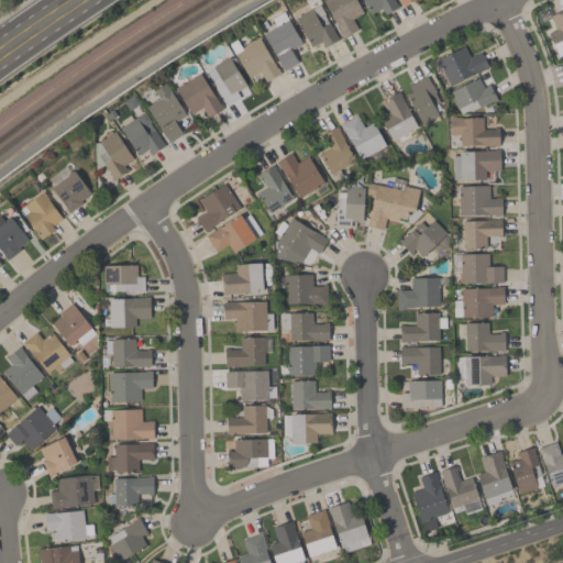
[(342,36),(321,0),(354,0),(362,12),(351,19),(356,29),(342,36)]
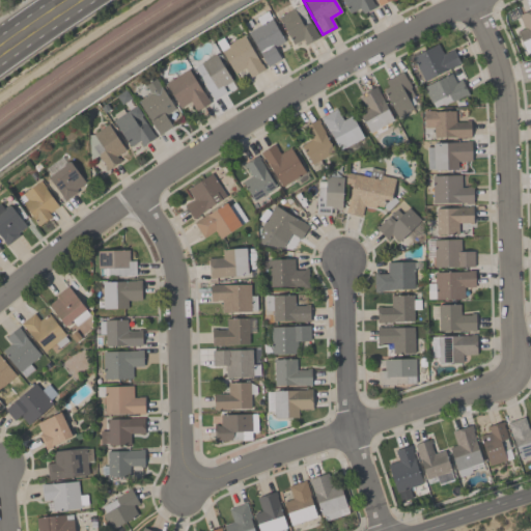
[(362,12),(359,7),(348,12),(341,0),(370,0),(374,6),(362,12)]
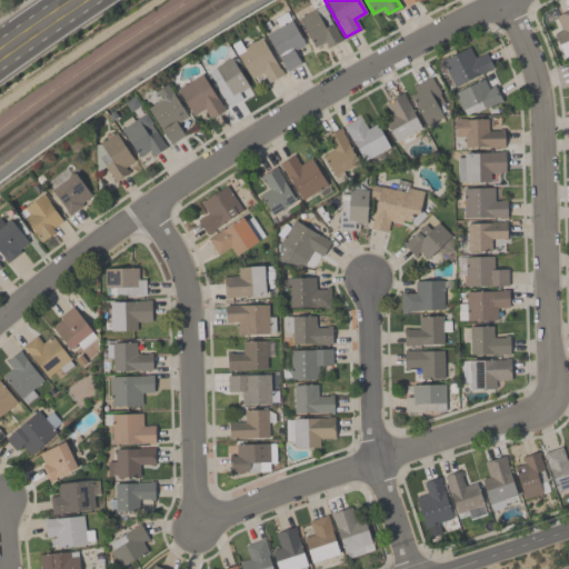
[(313,47),(298,18),(322,5),(328,13),(326,15),(330,22),(332,22),(341,39),(326,47),(323,41),(313,47)]
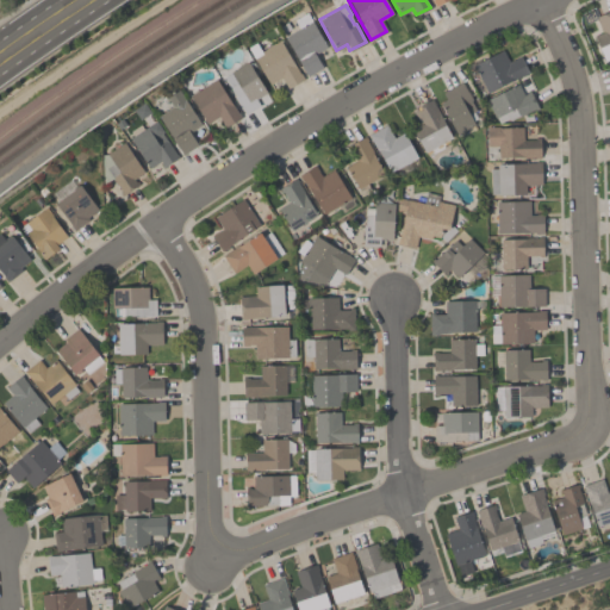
[(592,35),(601,31),(595,16),(609,8),(609,57),(604,61),(592,35)]
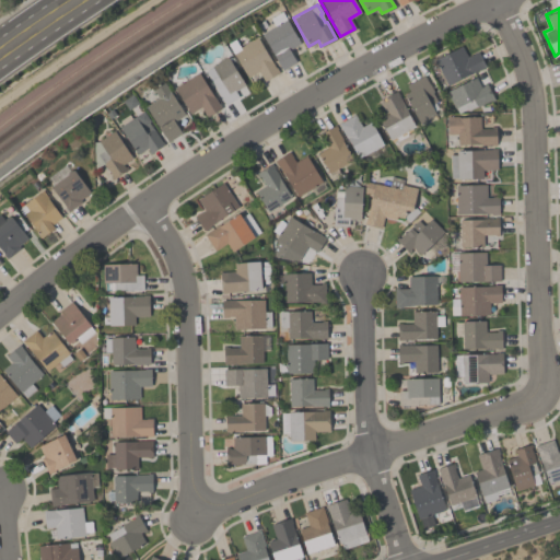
[(295,61),(281,70),(260,33),(273,25),(269,18),(281,11),(299,43),(288,49),(295,61)]
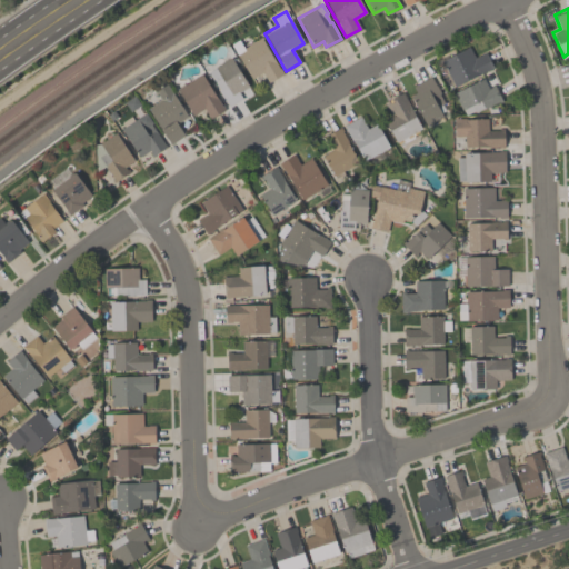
[(282,72),(268,81),(261,71),(251,78),(230,43),(238,39),(242,47),(260,36),(282,72)]
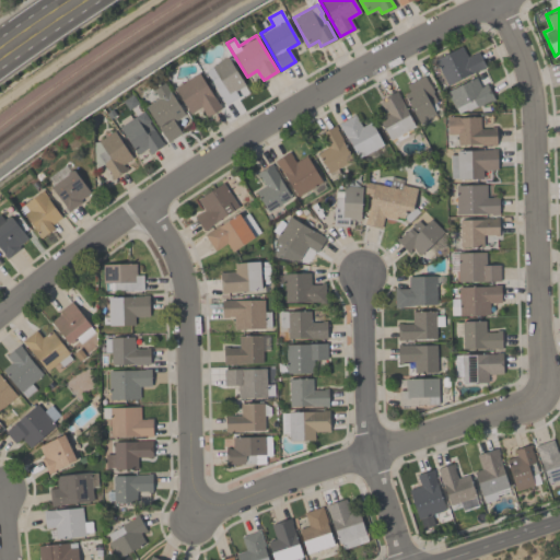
[(466,56),(477,51),(483,66),(446,84),(433,58),(461,45),(466,56)]
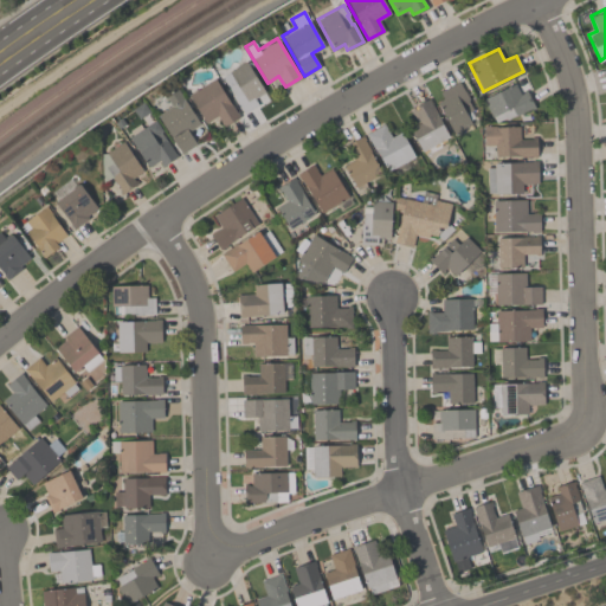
[(263,91),(252,97),(256,103),(243,111),(238,103),(237,104),(231,96),(232,95),(220,75),(245,60),(263,91)]
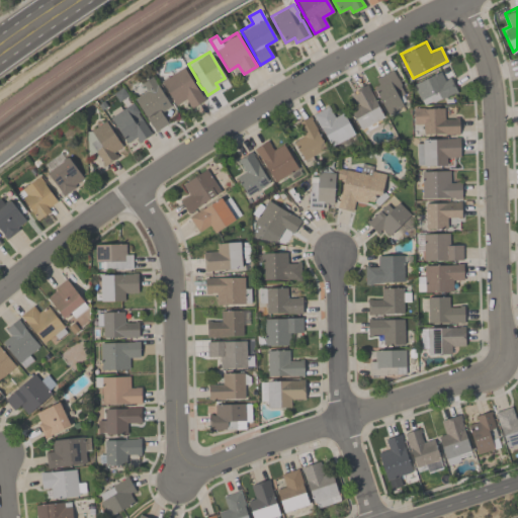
[(160,80),(182,66),(200,95),(201,95),(204,99),(190,107),(187,103),(188,103),(185,98),(175,104),(160,80)]
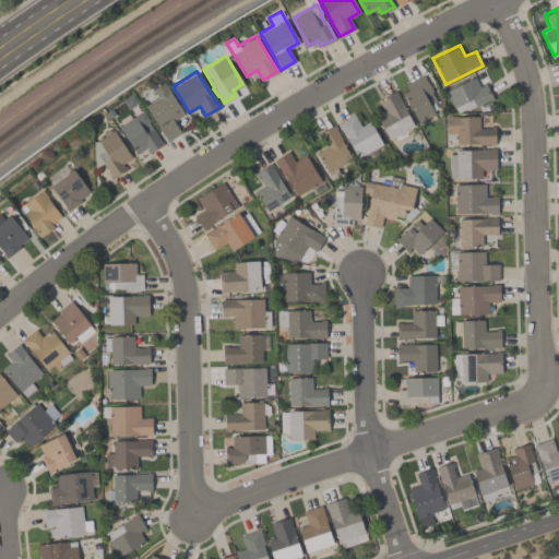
[(417,121),(403,93),(408,91),(405,84),(423,74),(427,84),(428,84),(431,91),(430,92),(435,100),(432,102),(436,108),(431,110),(433,114),(417,121)]
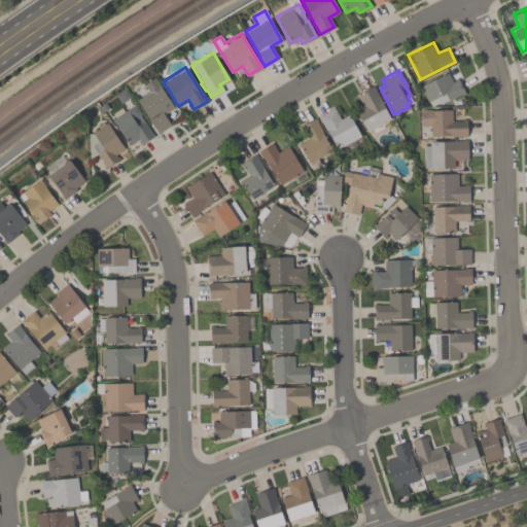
[(419,85),(447,72),(452,81),(454,80),(453,78),(457,77),(465,94),(461,96),(460,93),(440,104),(438,103),(431,106),(428,101),(427,101),(419,85)]
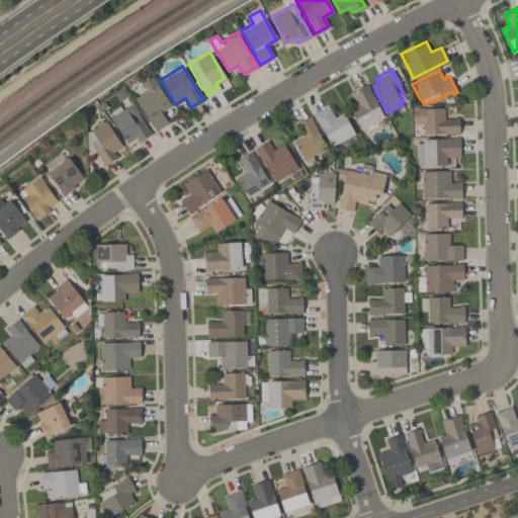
[(160,111),(167,123),(154,132),(133,97),(145,90),(140,82),(151,75),(164,96),(165,95),(169,100),(167,101),(170,105),(160,111)]
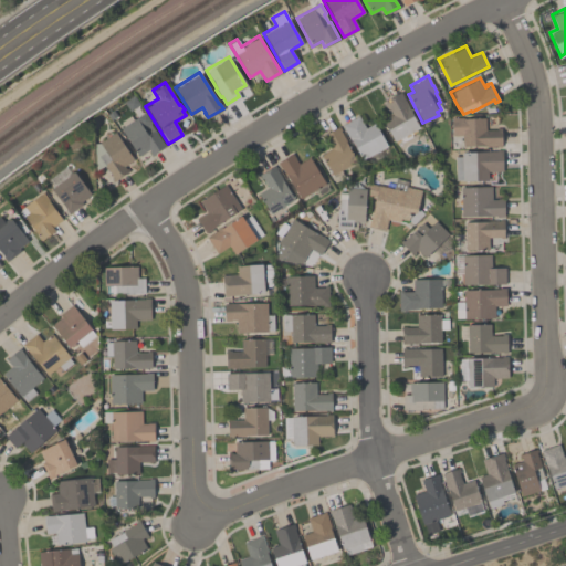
[(381,118),(389,115),(381,101),(400,91),(404,95),(402,96),(419,127),(416,129),(417,130),(410,134),(411,136),(401,140),(400,139),(395,142),(394,139),(394,140),(381,118)]
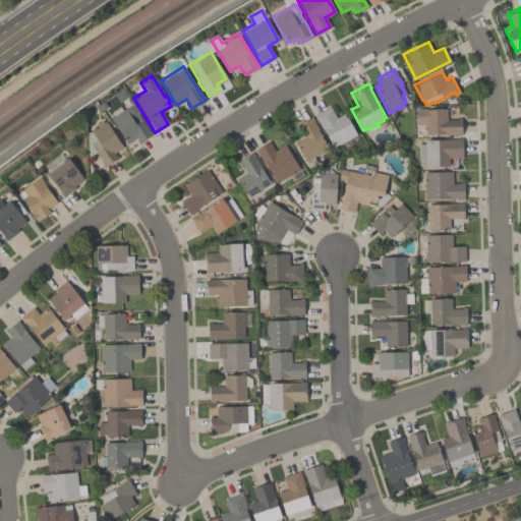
[(109,117),(132,102),(139,112),(137,113),(152,133),(138,142),(136,140),(137,139),(135,136),(126,142),(109,117)]
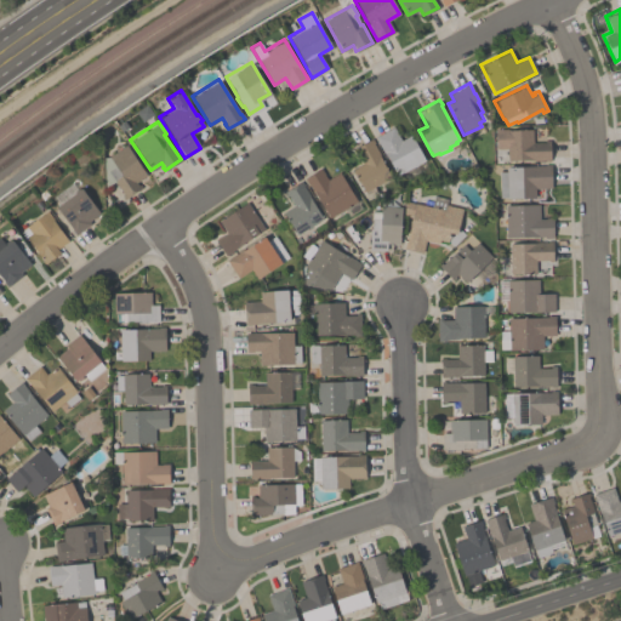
[(374,137),(393,126),(400,140),(410,135),(425,160),(397,175),(385,153),(383,153),(374,137)]
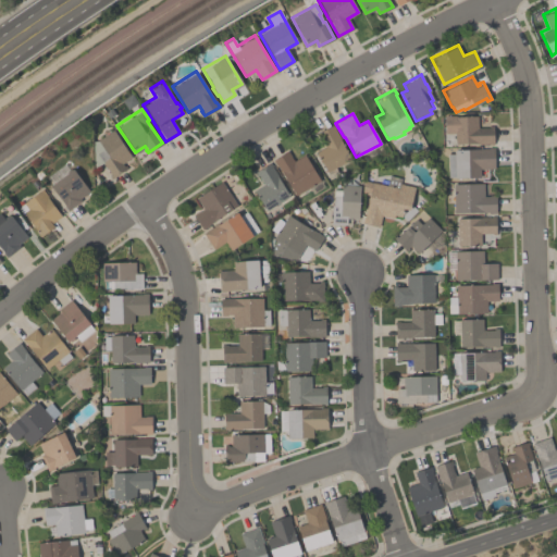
[(477,125),(492,125),(492,143),(454,144),(454,133),(444,133),(443,115),(477,115),(477,125)]
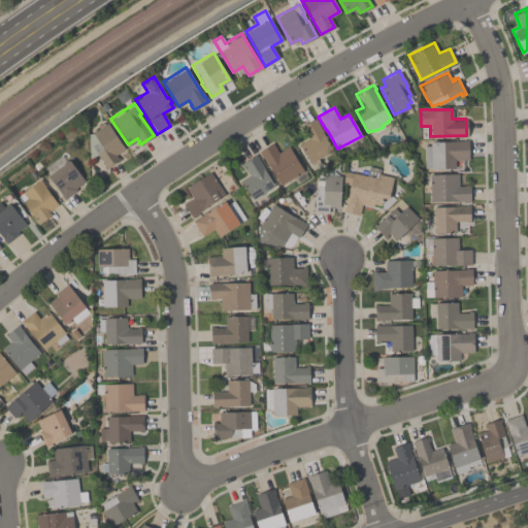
[(331,151),(309,162),(299,142),(307,138),(302,129),(301,130),(299,126),(316,117),(318,121),(317,122),(322,131),(321,131),(331,151)]
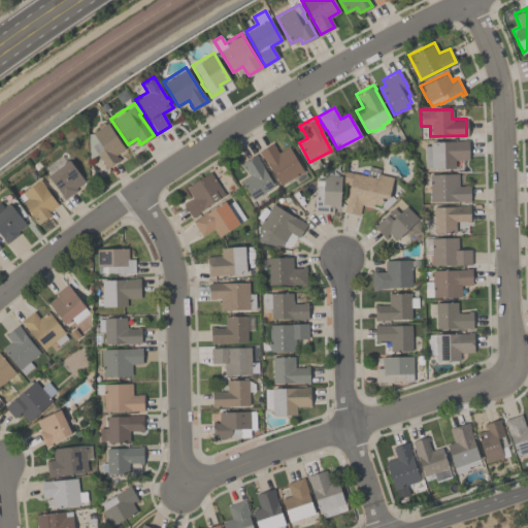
[(124,149),(114,155),(118,160),(106,168),(97,154),(89,159),(88,133),(92,133),(107,123),(124,149)]
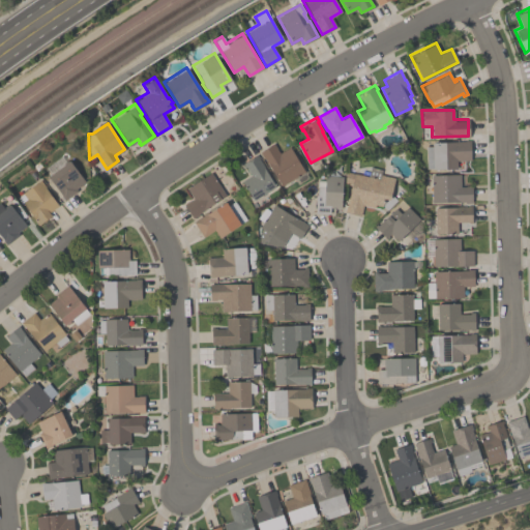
[(469,141),(469,159),(455,159),(455,168),(425,169),(424,146),(431,146),(431,142),(469,141)]
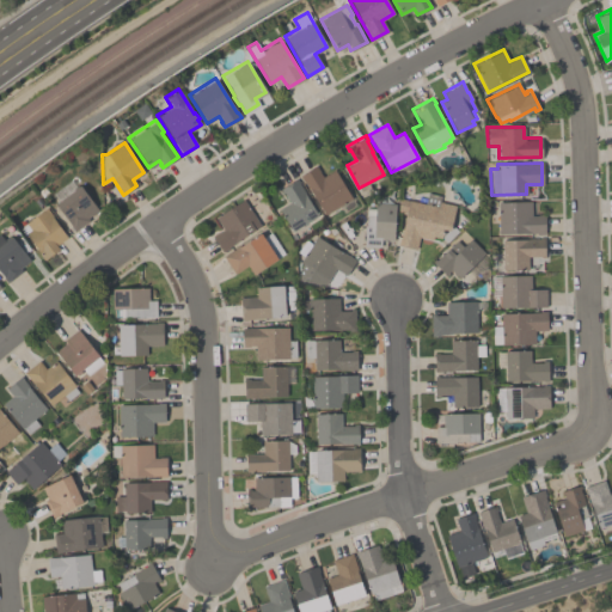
[(350,197),(324,214),(304,181),(303,181),(299,175),(314,165),(322,177),(332,170),(350,197)]
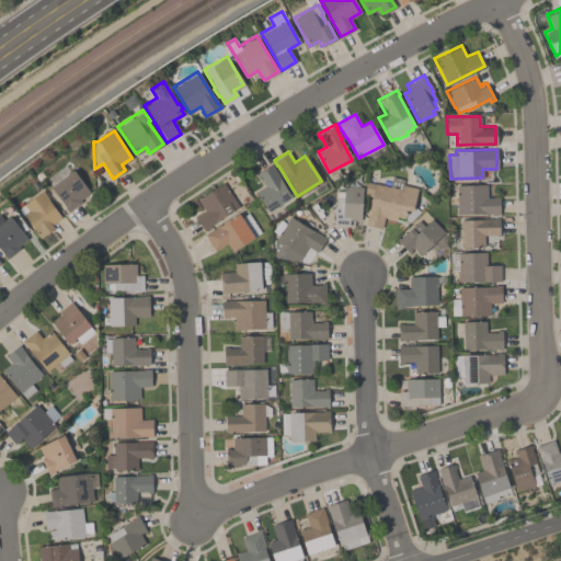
[(255,172),(271,163),(292,197),(267,212),(255,191),(265,185),(260,175),(258,176),(255,172)]
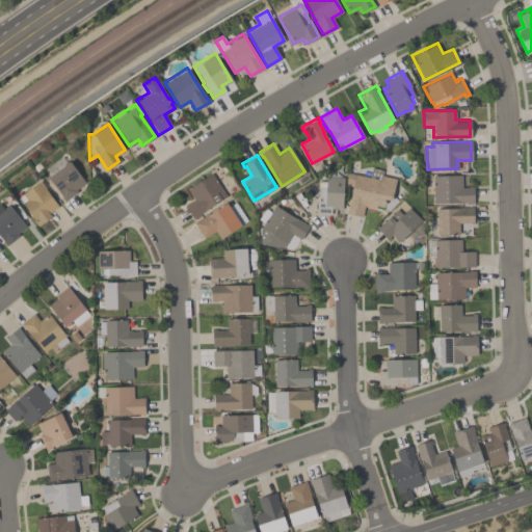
[(84,182),(75,188),(77,191),(64,201),(47,177),(69,161),(84,182)]
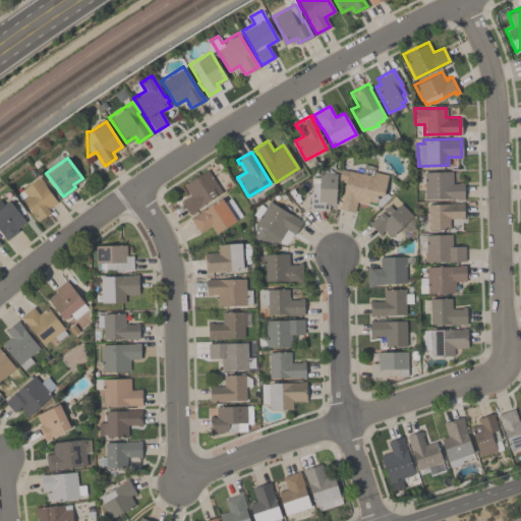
[(374,203),(367,200),(367,204),(357,200),(354,212),(338,208),(344,181),(338,180),(338,168),(361,173),(363,164),(374,167),(373,171),(387,175),(383,190),(390,196),(380,206),(375,201),(374,203)]
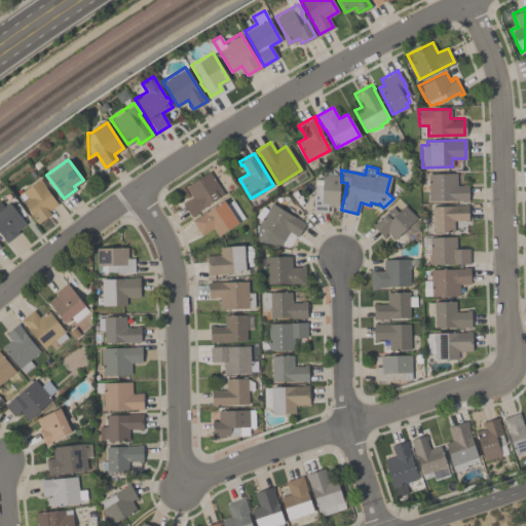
[(191,196),(184,186),(209,171),(224,193),(191,215),(182,202),(191,196)]
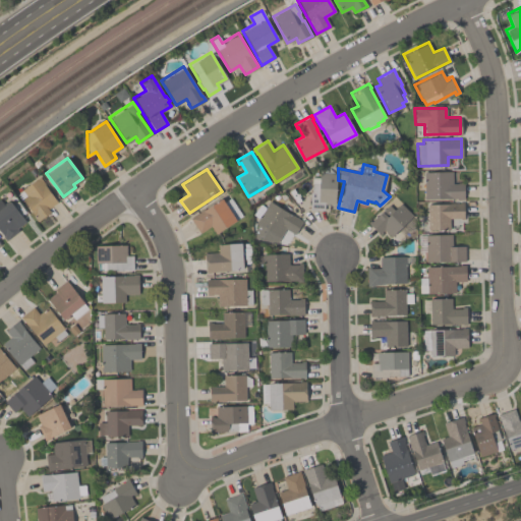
[(451,171),(452,183),(456,183),(456,182),(463,182),(463,198),(457,199),(457,197),(423,198),(423,172),(451,171)]
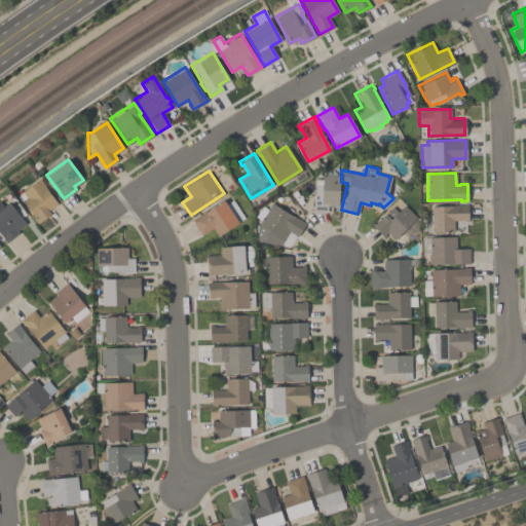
[(322,184),(322,174),(339,175),(337,205),(327,205),(327,212),(312,211),(312,201),(311,201),(311,193),(314,193),(314,184),(322,184)]
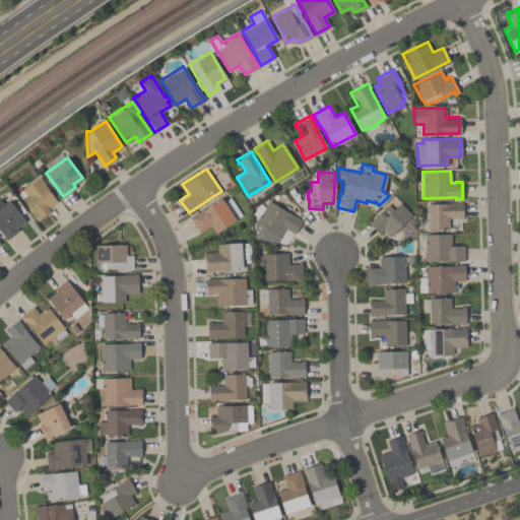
[(56,201),(47,207),(50,211),(37,220),(20,197),(24,195),(20,189),(39,176),(56,201)]
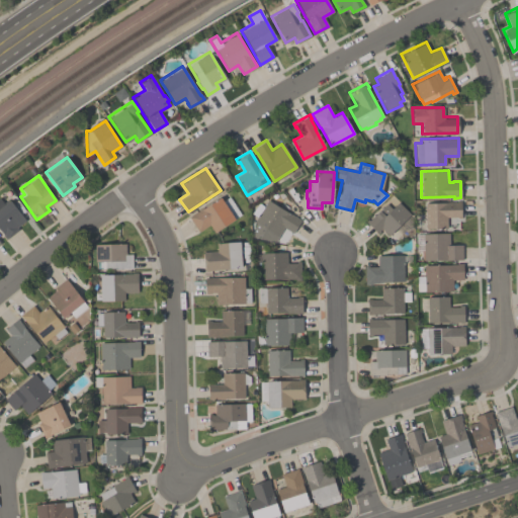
[(198,231),(189,217),(220,196),(222,200),(229,196),(240,213),(234,218),(234,219),(213,232),(208,224),(198,231)]
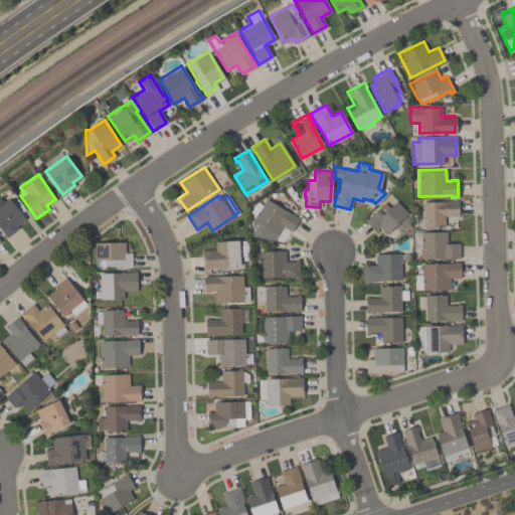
[(0,230),(0,198),(4,202),(9,198),(24,218),(16,224),(18,227),(5,237),(0,230)]
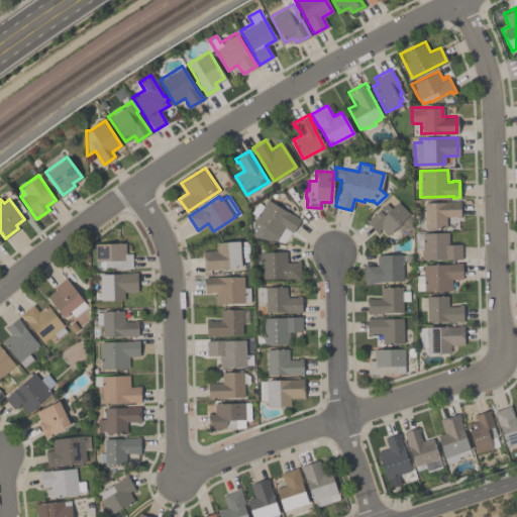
[(275,240),(259,237),(255,236),(255,237),(252,235),(252,231),(253,230),(250,229),(254,222),(252,221),(267,199),(300,219),(292,232),(283,226),(275,240)]
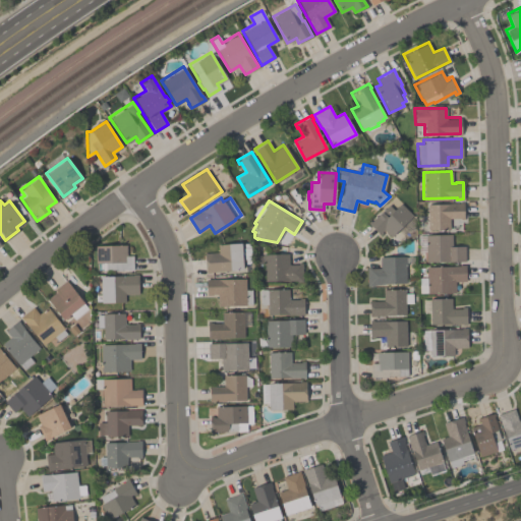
[(426,230),(426,204),(458,203),(458,201),(462,201),(463,219),(459,219),(459,218),(449,218),(449,230),(426,230)]
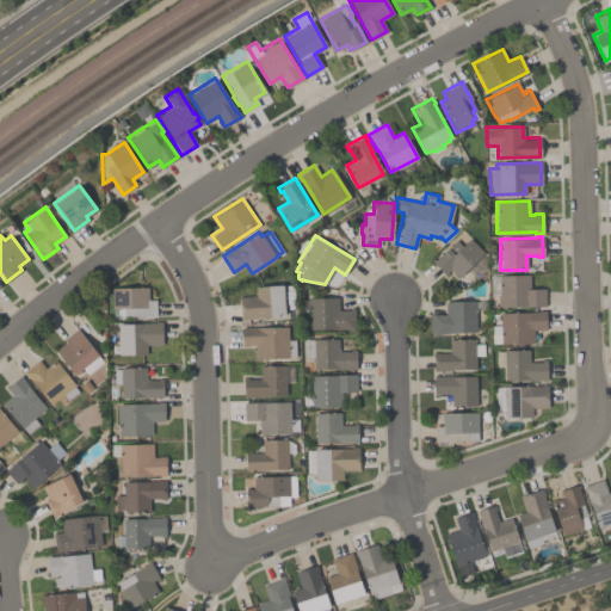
[(430,261),(433,258),(434,259),(455,239),(461,246),(469,238),(482,252),(457,276),(450,269),(446,271),(449,273),(445,276),(430,261)]
